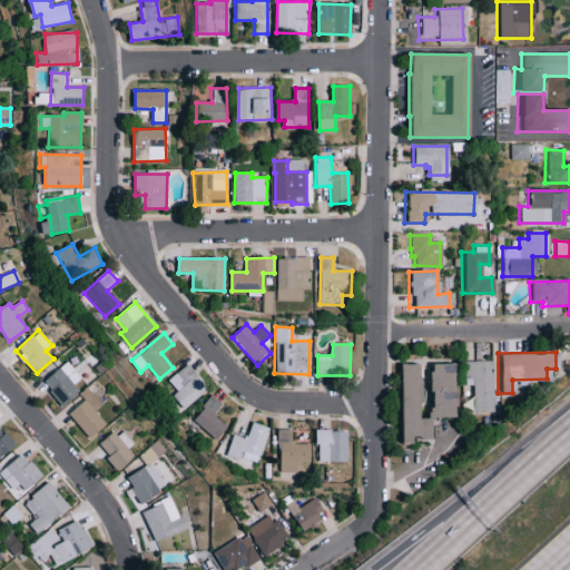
[(490,360),(461,360),(461,392),(470,392),(470,412),(491,411),(490,360)]
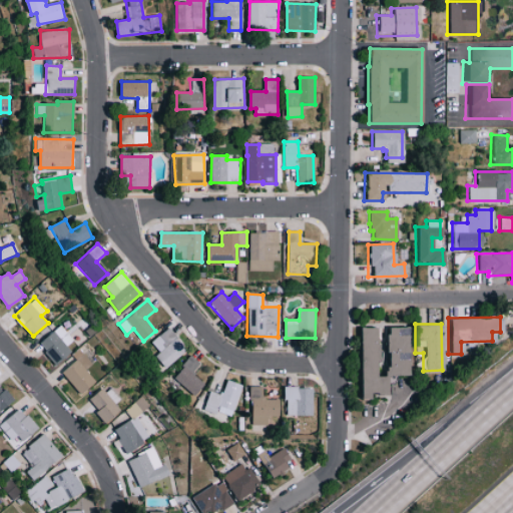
[(67,346),(74,341),(61,325),(39,344),(57,365),(72,352),(67,346)]
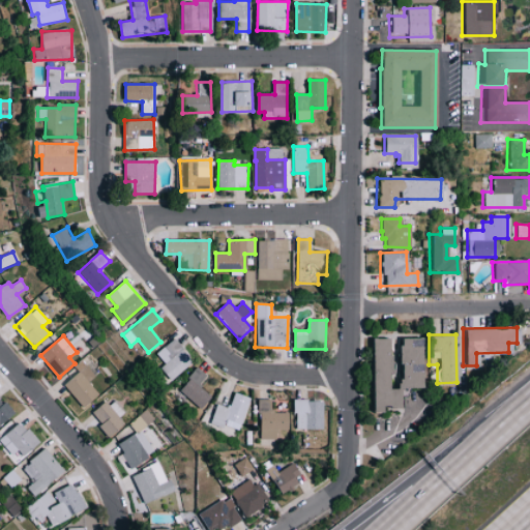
[(366,337),(366,411),(378,411),(378,407),(399,407),(399,387),(416,387),(416,336),(394,336),(394,387),(385,387),(385,337),(366,337)]
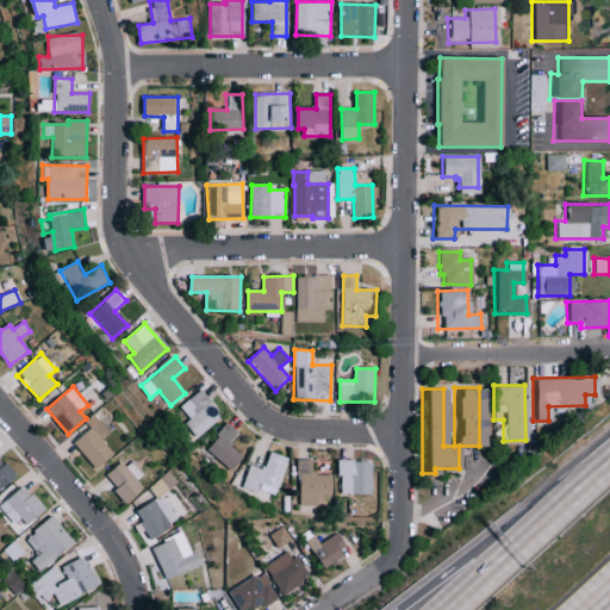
[(191,419),(185,423),(197,439),(223,416),(201,390),(181,406),(191,419)]
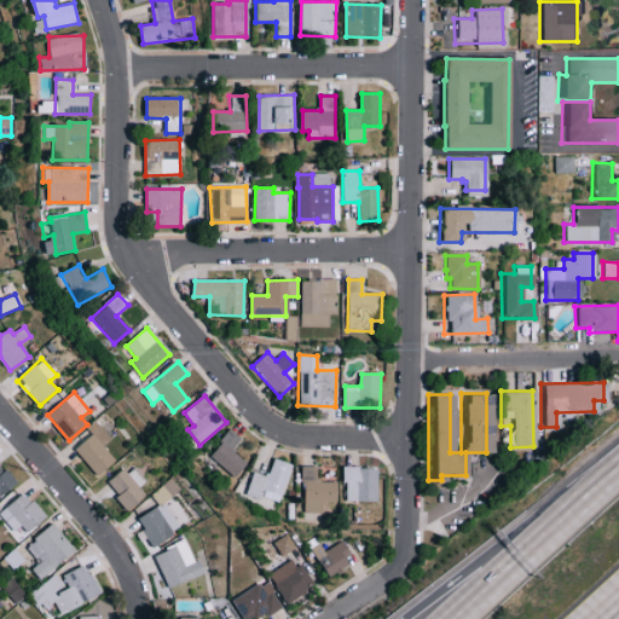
[(87,427),(92,434),(75,449),(98,478),(117,462),(105,446),(113,440),(97,420),(87,427)]
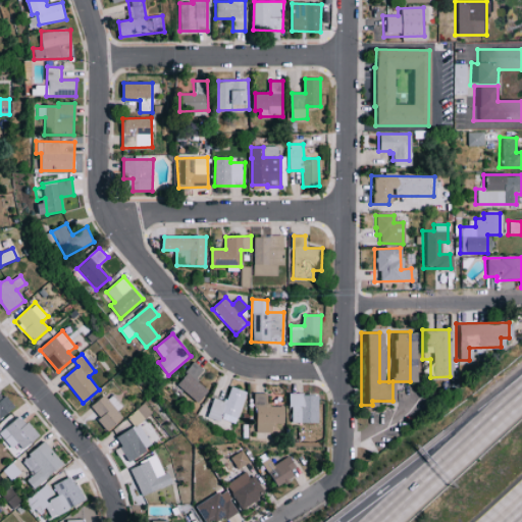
[(176,384),(198,403),(209,390),(196,379),(204,370),(195,363),(176,384)]
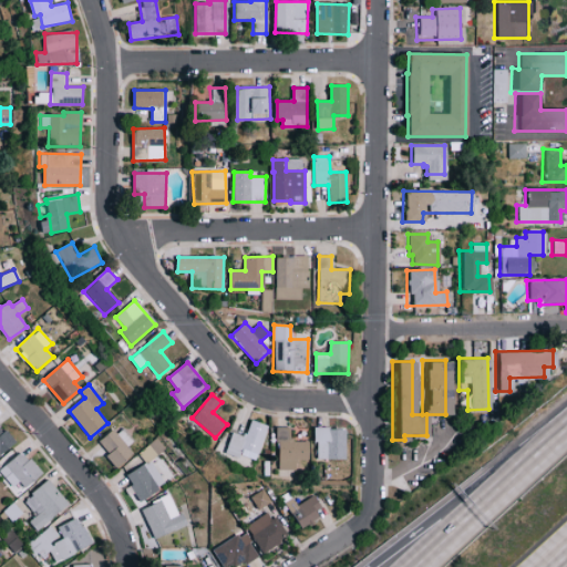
[(232,433),(225,452),(256,462),(268,425),(251,420),(246,437),(232,433)]
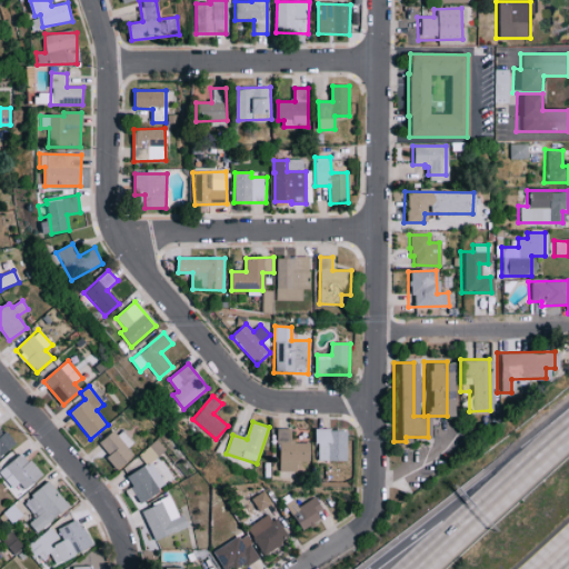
[(135,457),(128,447),(133,442),(122,427),(99,445),(117,469),(135,457)]
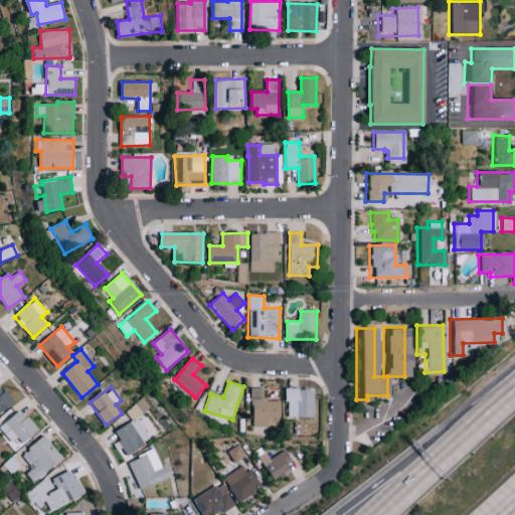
[(0,415),(14,402),(0,387),(0,415)]
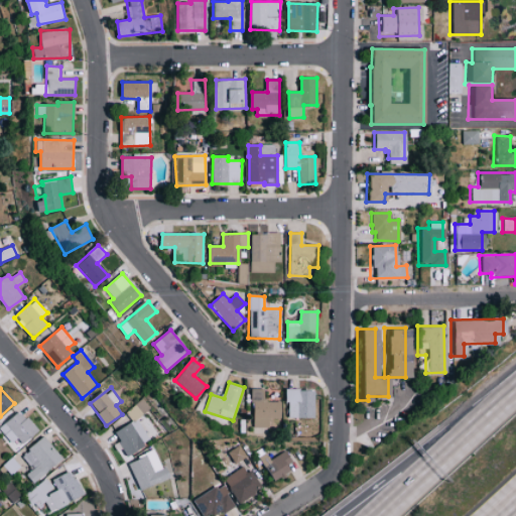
[(282,402),(265,401),(265,389),(253,389),(252,427),(270,427),(270,418),(281,418),(282,402)]
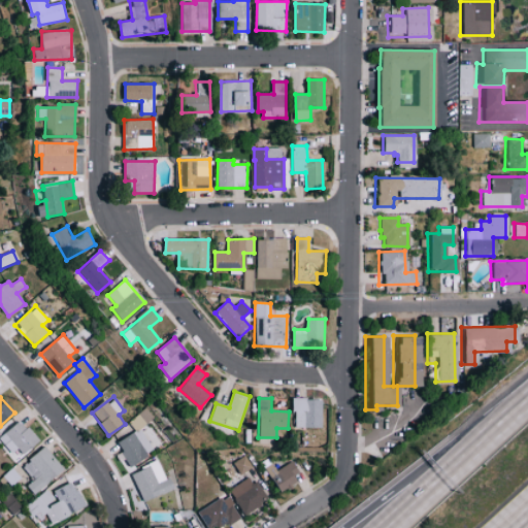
[(322,428),(323,399),(295,398),(294,428),(322,428)]
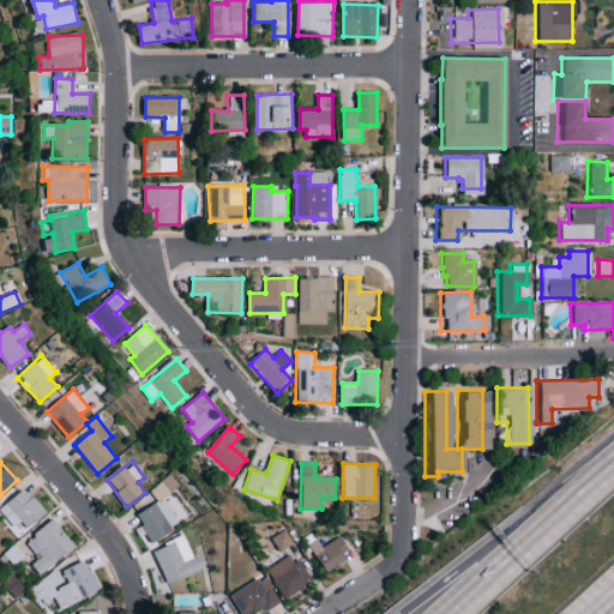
[(137,515),(152,542),(180,525),(162,498),(179,487),(172,476),(151,488),(158,501),(137,515)]
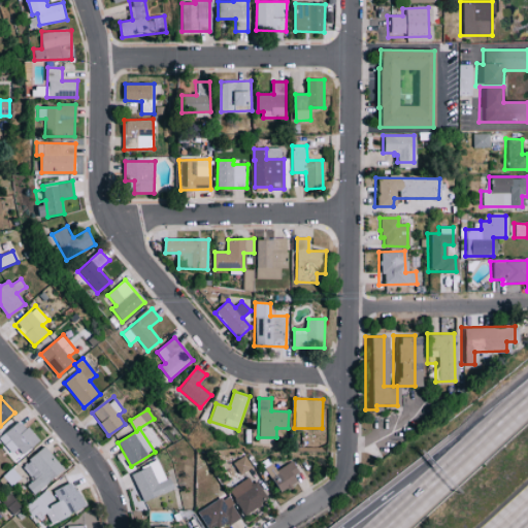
[(19,449),(25,456),(40,441),(21,420),(0,438),(0,439),(12,454),(19,449)]
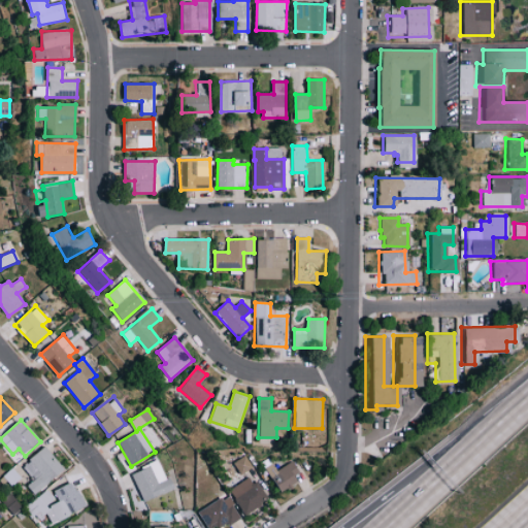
[(65,470),(45,447),(23,466),(34,481),(27,486),(35,495),(65,470)]
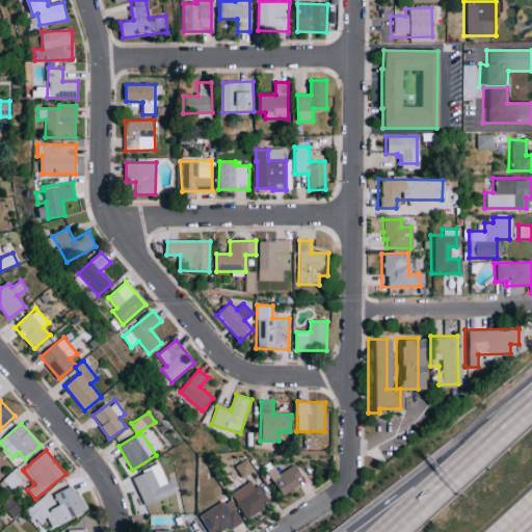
[(167,483),(159,464),(132,476),(144,506),(177,493),(171,481),(167,483)]
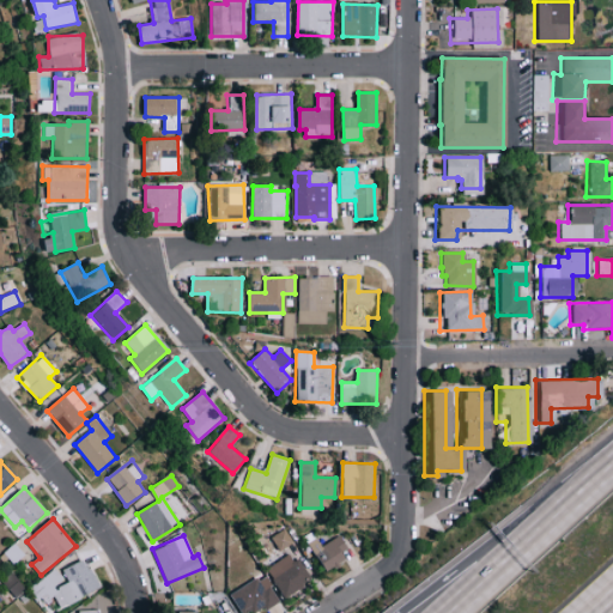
[(350,559),(339,536),(315,548),(326,571),(350,559)]
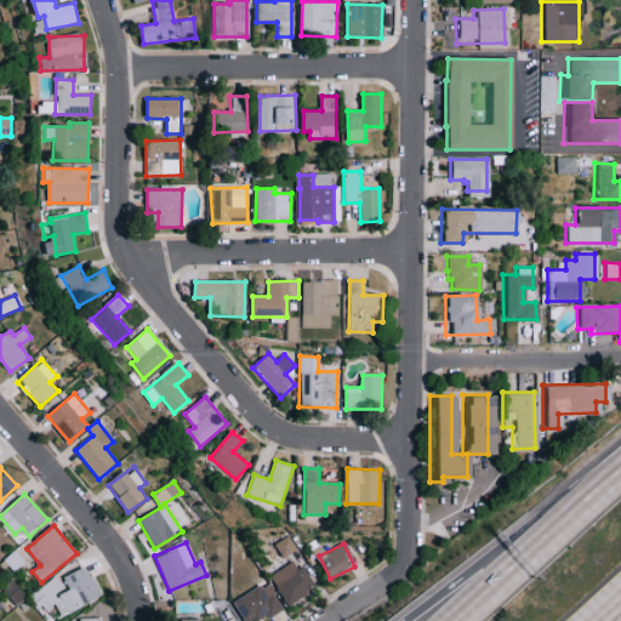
[(303,567),(295,571),(286,558),(265,571),(286,605),(315,587),(303,567)]
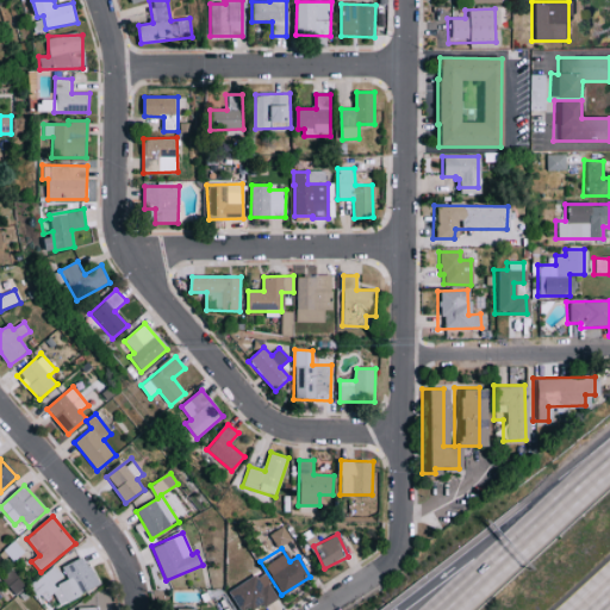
[(100,585),(85,556),(62,567),(68,578),(60,583),(57,579),(63,576),(58,567),(30,580),(41,601),(54,593),(61,607),(100,585)]
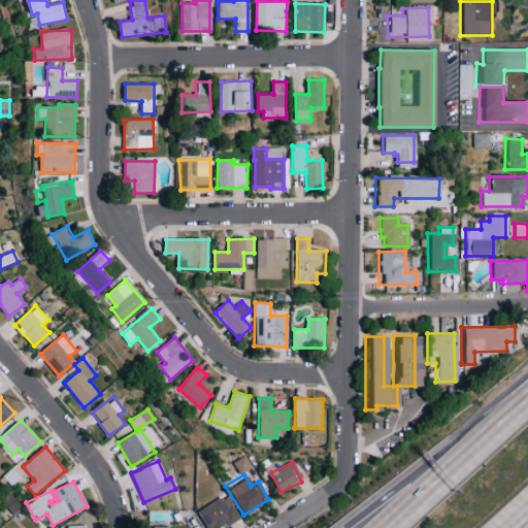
[(205,527),(219,527),(238,519),(227,497),(198,512),(205,527)]
